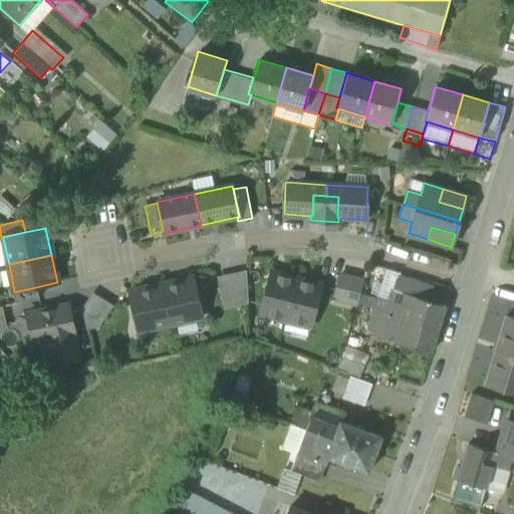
[(230,274),(232,308),(248,304),(246,271),(230,274)]
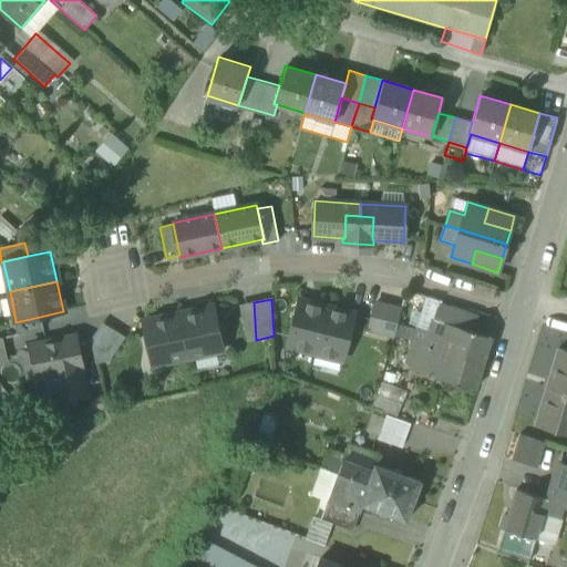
[(287,347),(315,354),(327,307),(299,300),(287,347)]
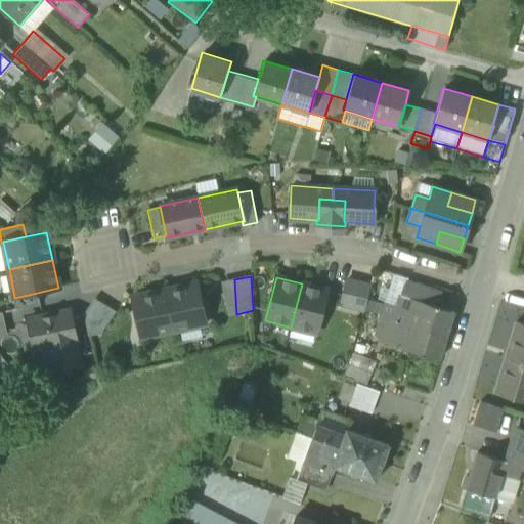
[(228,316),(236,314),(234,279),(221,282),(228,316)]
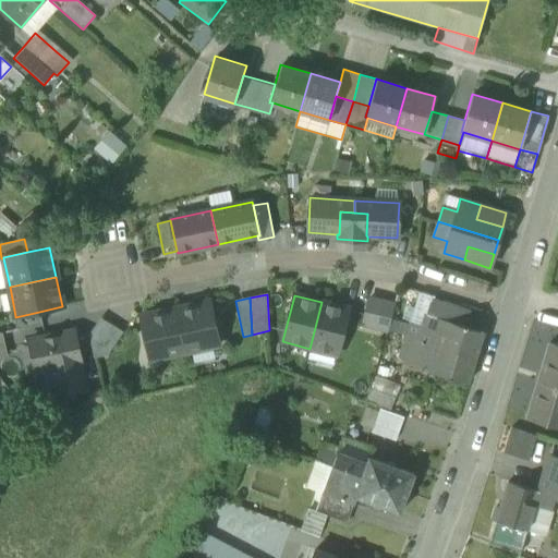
[(363,325),(388,331),(395,304),(370,299),(363,325)]
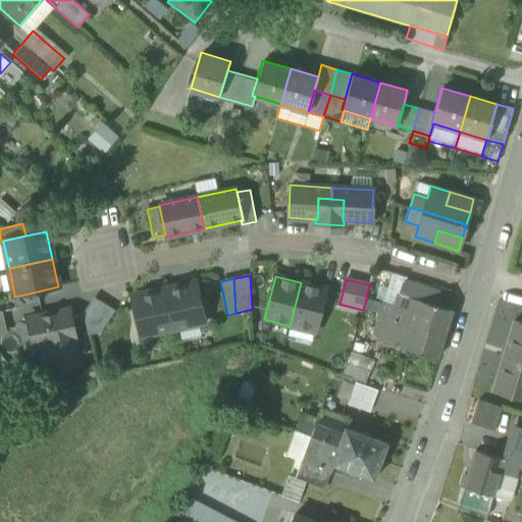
[(400,295),(434,305),(438,291),(404,279),(400,295)]
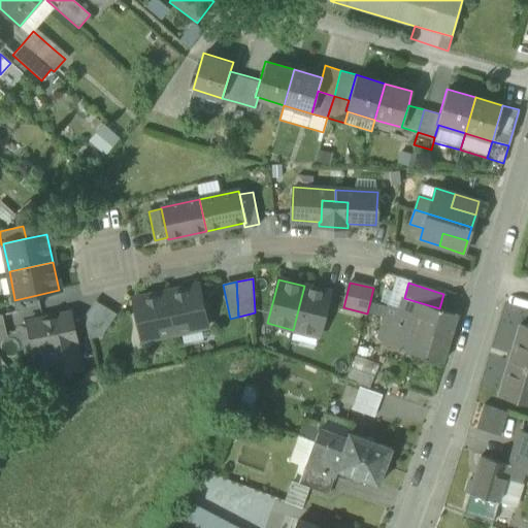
[(198,286),(166,293),(174,333),(206,327),(198,286)]
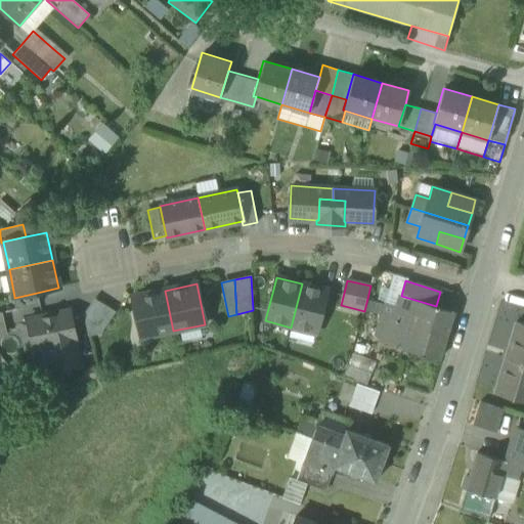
[(328,290),(302,284),(291,328),(316,334),(328,290)]
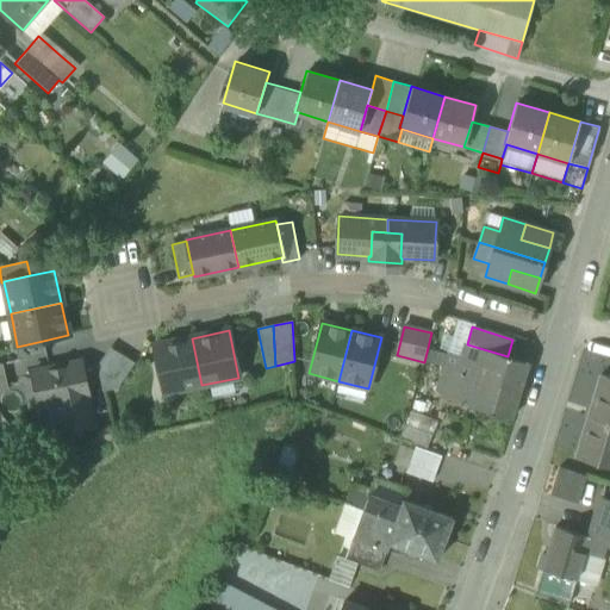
[(154,347),(162,383),(174,391),(201,385),(192,338),(154,347)]
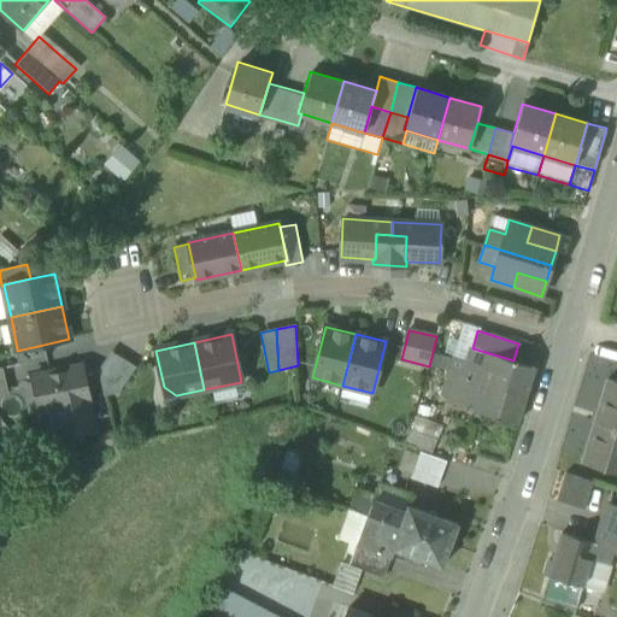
[(16,350),(18,365),(47,359),(43,345),(17,351),(17,350),(16,350)]
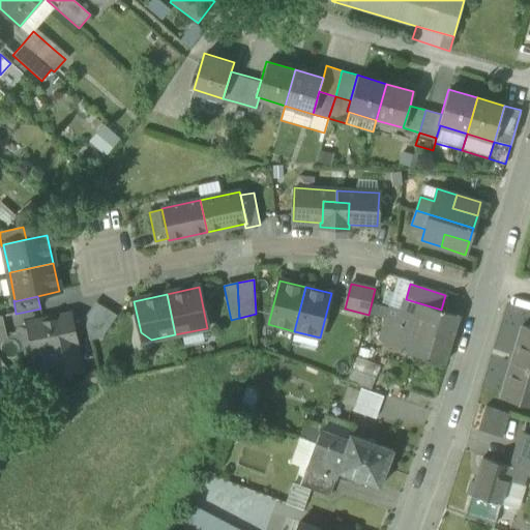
[(389,305),(385,320),(452,341),(460,316),(441,310),(406,299),(404,298),(401,308),(389,305)]
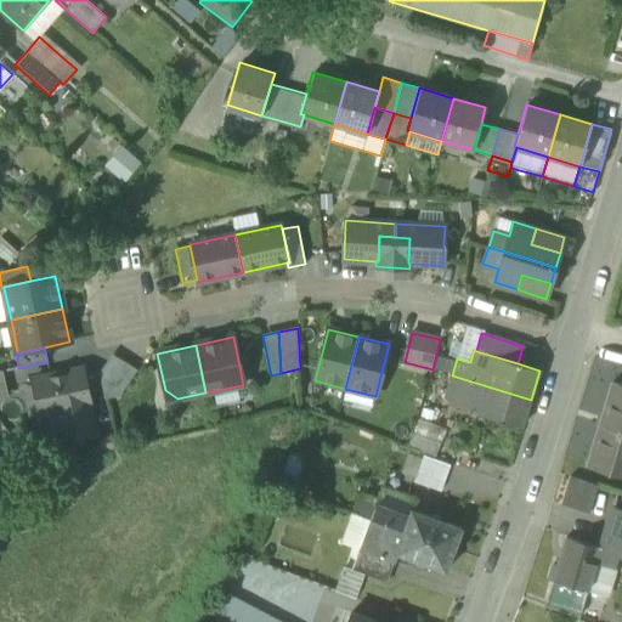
[(99,374),(100,379),(112,377),(122,361),(112,354),(99,374)]
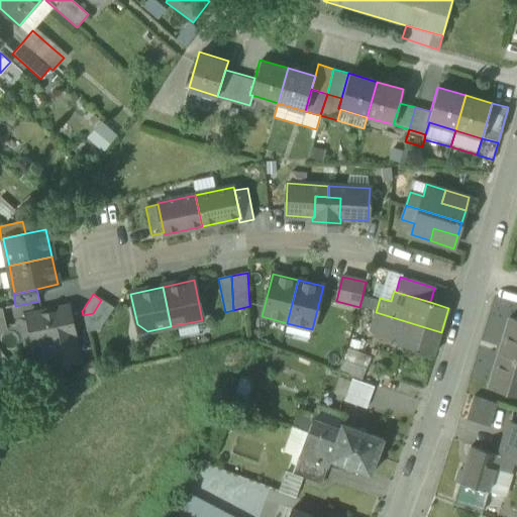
[(114,308),(101,300),(93,313),(83,315),(87,332),(99,329),(114,308)]
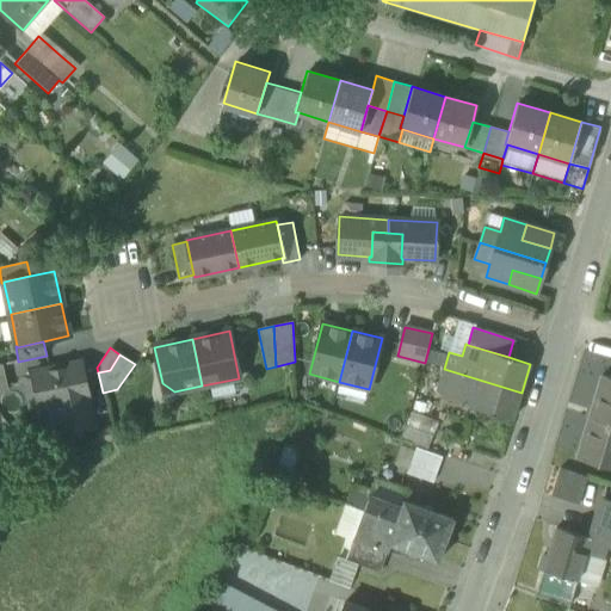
[(55,405),(61,433),(93,426),(87,397),(88,397),(81,363),(32,372),(32,375),(39,406),(39,408),(55,405)]
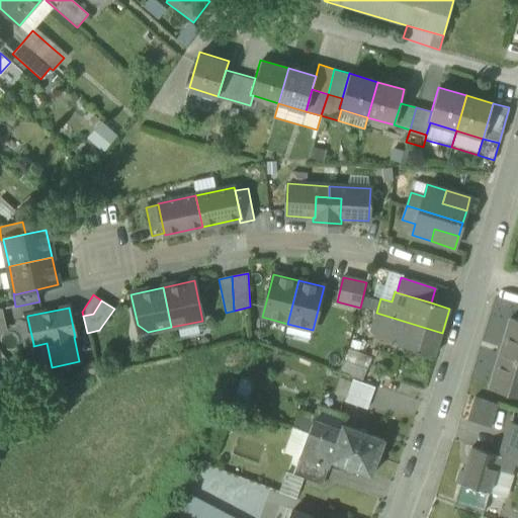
[(435,356),(442,333),(376,313),(369,336),(400,345),(435,356)]
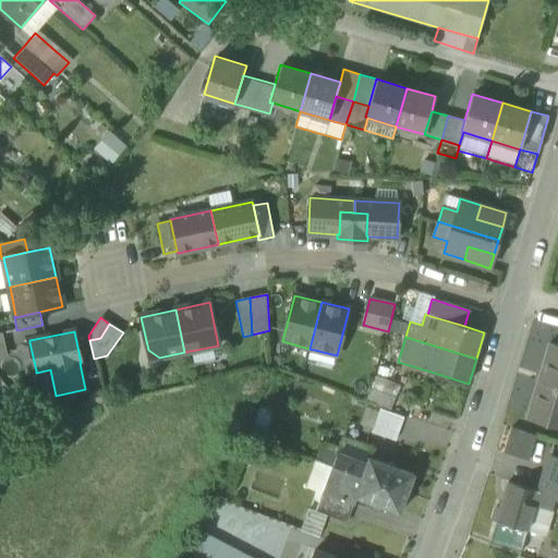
[(26,373),(36,371),(29,342),(20,344),(26,373)]
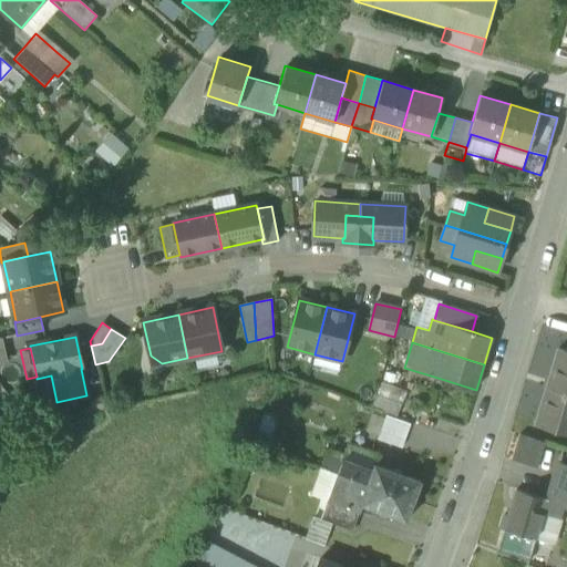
[(536,422),(566,431),(566,351),(558,349),(536,422)]
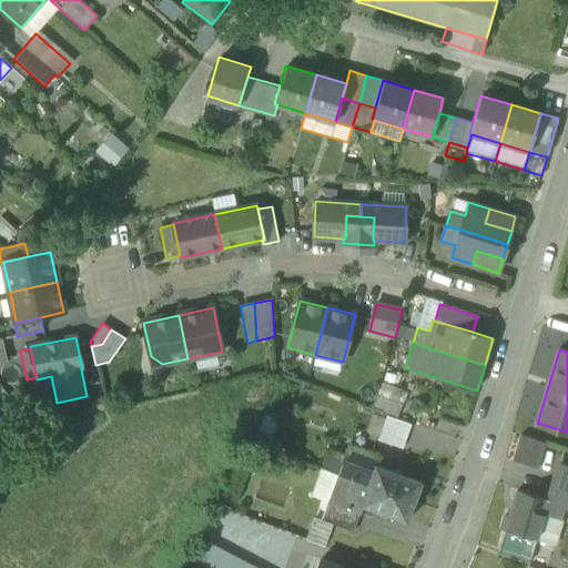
[(153,366),(162,364),(151,356),(153,366)]
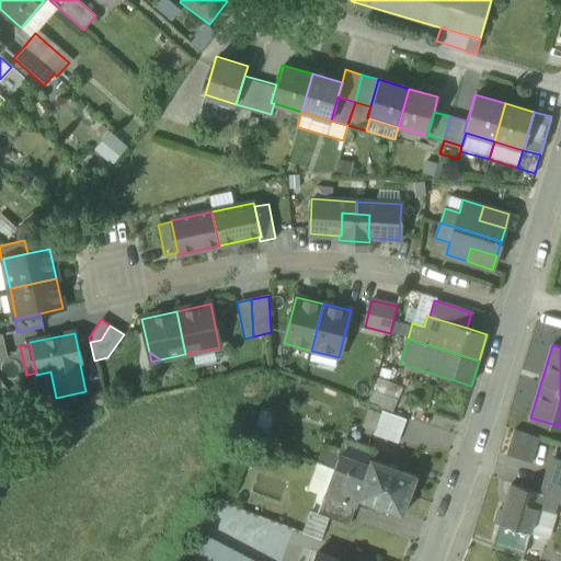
[(368,403),(392,413),(397,401),(373,391),(368,403)]
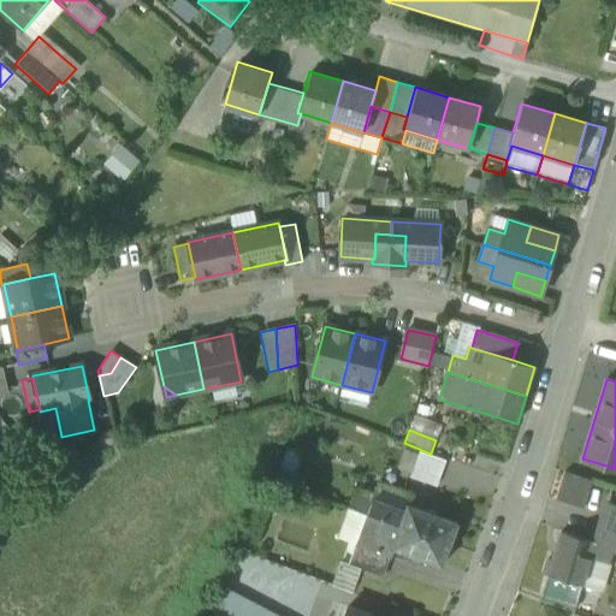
[(410,478),(437,487),(445,462),(420,452),(410,478)]
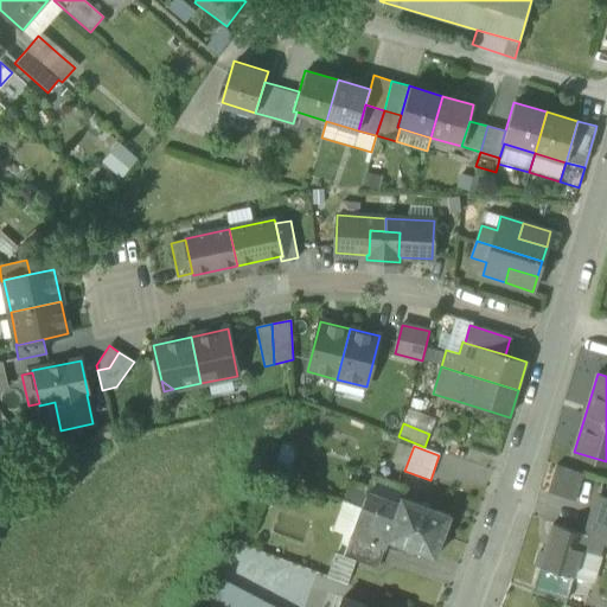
[(548,493),(575,502),(583,474),(556,466),(548,493)]
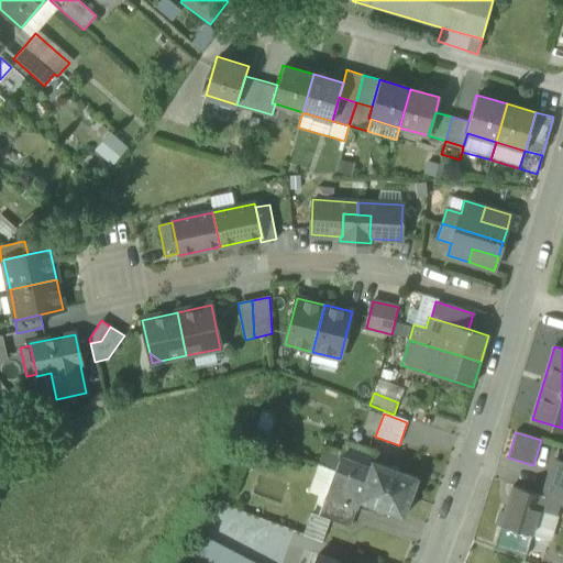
[(371,467),(341,457),(335,471),(365,482),(371,467)]
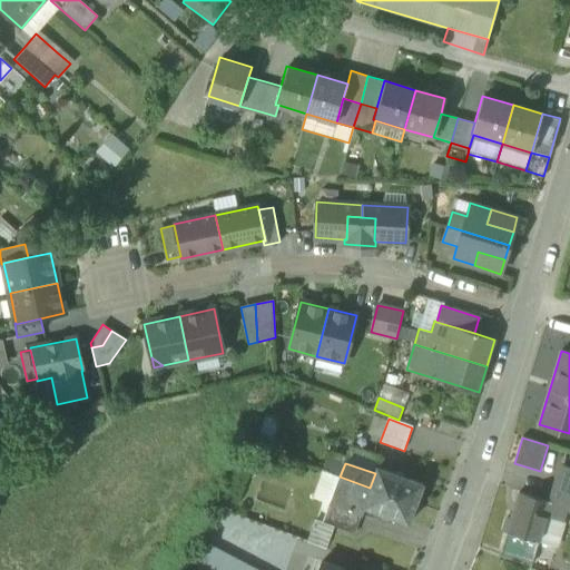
[(569,468),(562,467),(553,495),(569,500),(569,468)]
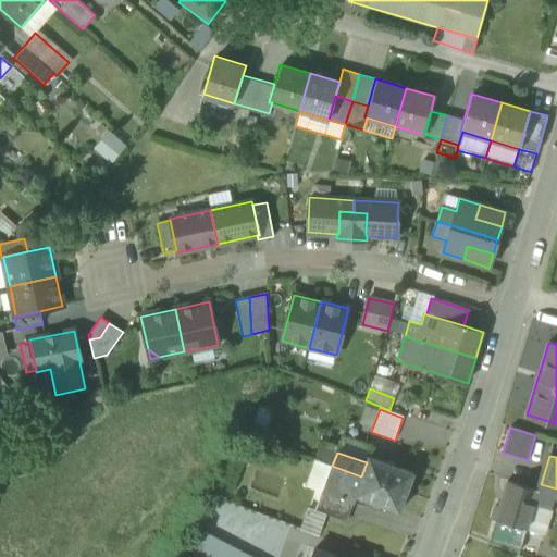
[(367,462),(361,477),(407,493),(413,473),(369,457),(367,462)]
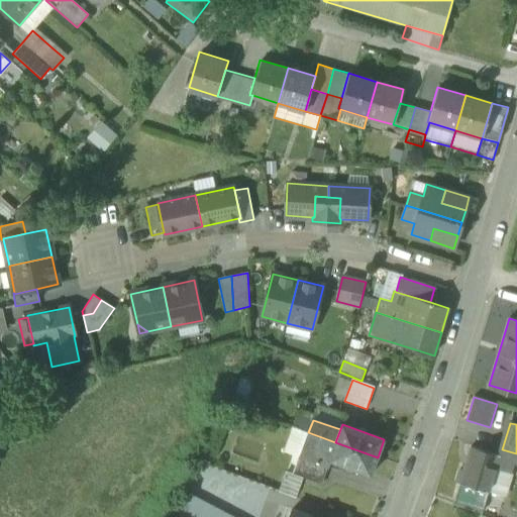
[(328,468),(330,461),(329,460),(335,442),(308,432),(303,445),(299,456),(327,468),(328,468)]
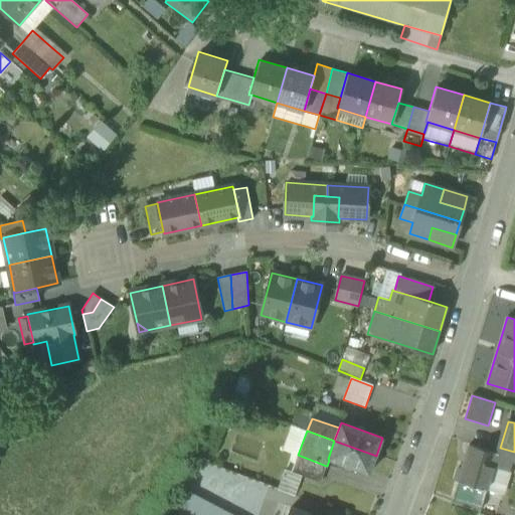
[(376,456),(334,441),(328,459),(329,460),(369,474),(376,456)]
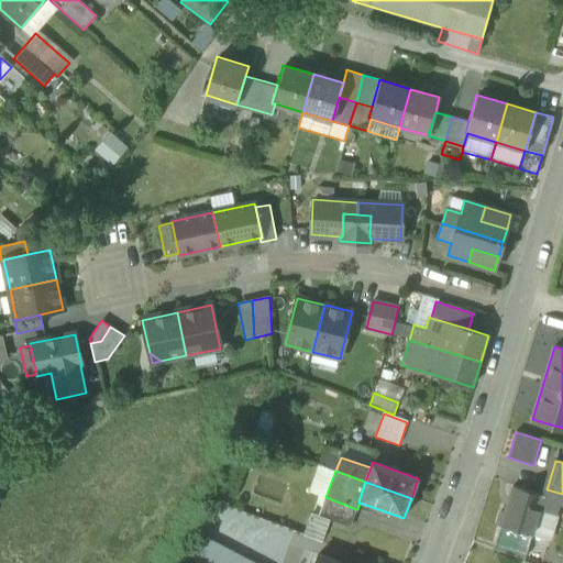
[(531,536),(539,510),(543,496),(512,486),(505,512),(500,511),(496,525),(500,527),(531,536)]
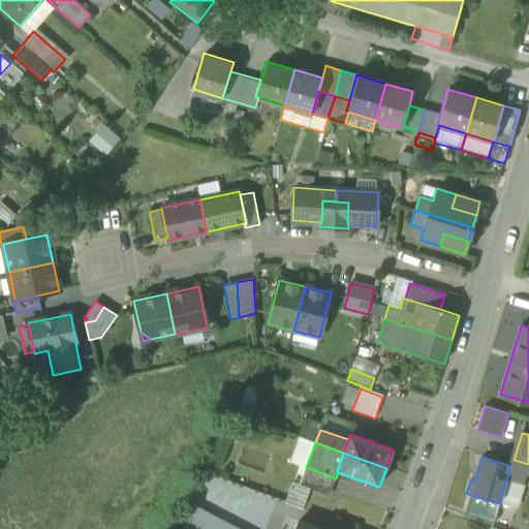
[(528,464),(514,460),(511,466),(526,471),(528,471),(528,464)]
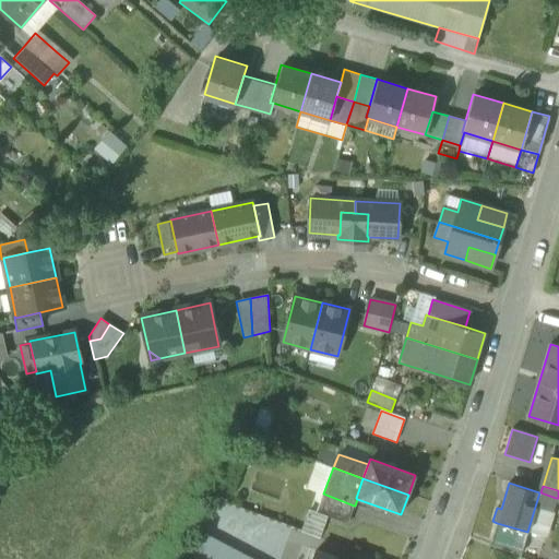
[(540,492),(539,492),(535,507),(551,512),(556,498),(540,492)]
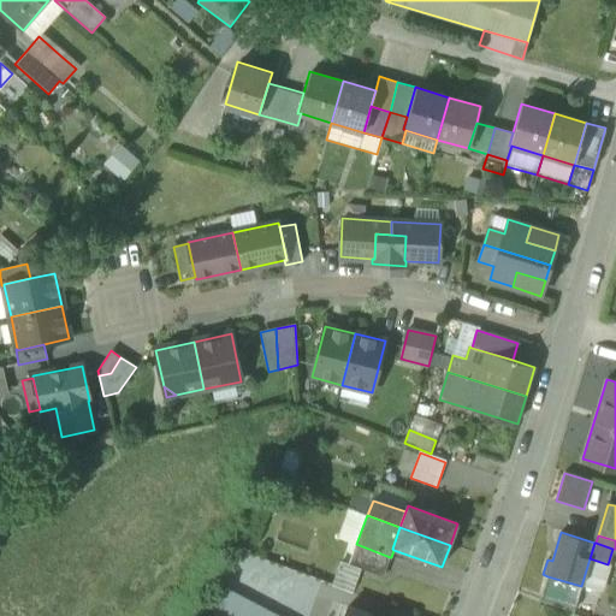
[(349,564),(383,578),(390,557),(356,544),(349,564)]
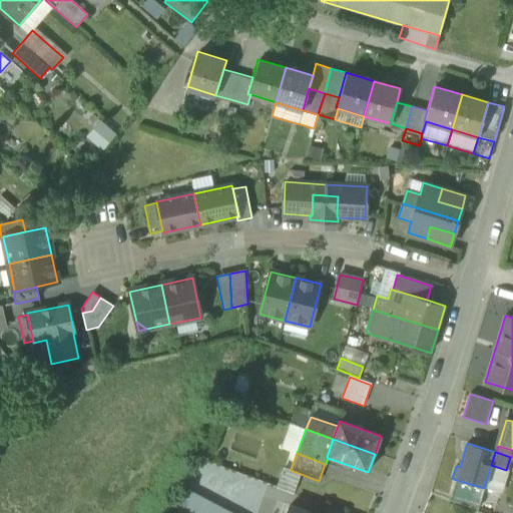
[(190,491),(227,505),(239,474),(202,460),(190,491)]
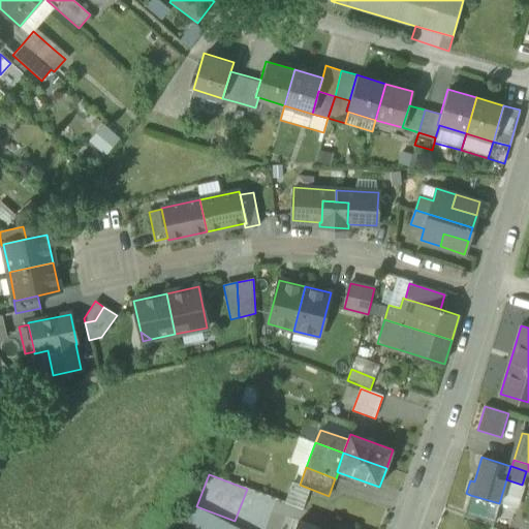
[(506,479),(499,503),(516,508),(523,485),(522,485),(506,479)]
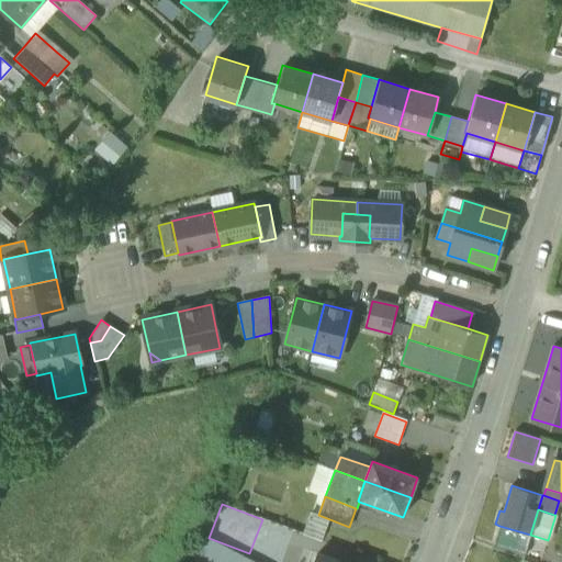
[(524,558),(530,535),(499,526),(493,548),(524,558)]
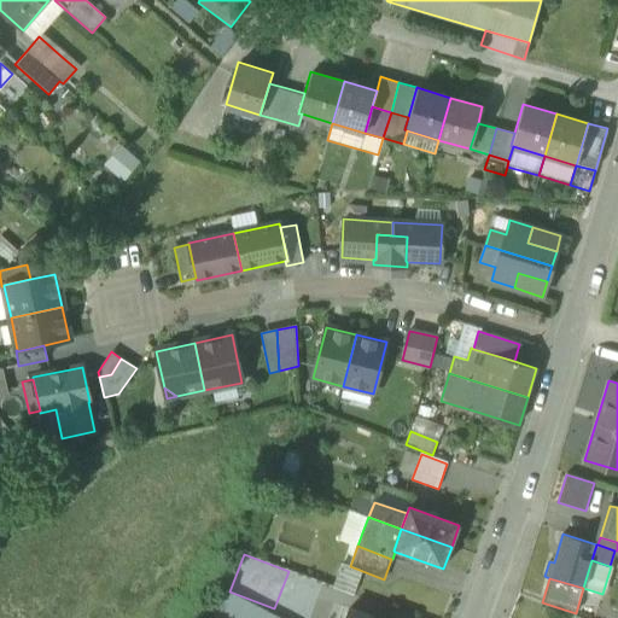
[(215,617),(278,617),(225,590),(214,617),(215,617)]
